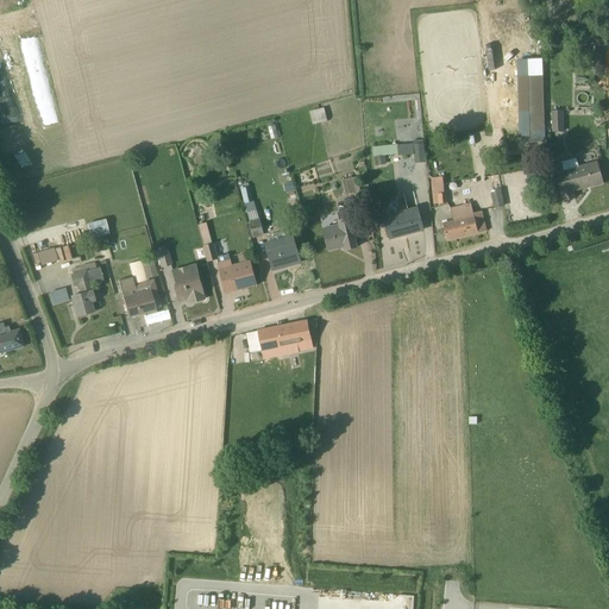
[(518,94),(518,113),(529,112),(529,94),(518,94)]
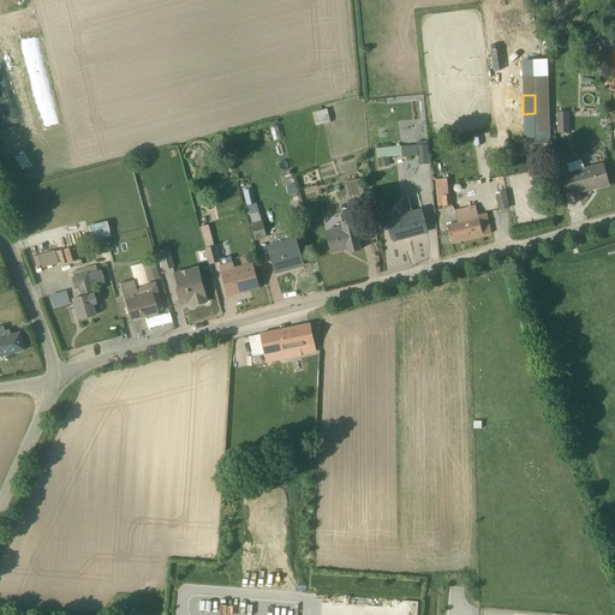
[(539,125),(548,125),(547,96),(538,97),(539,125)]
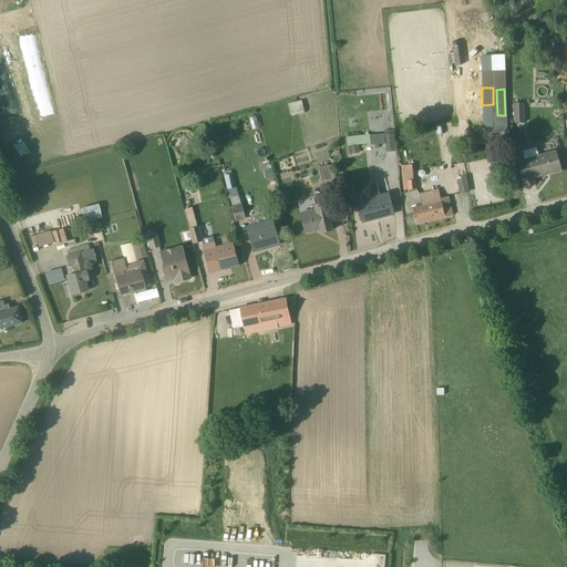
[(300,101),(287,104),(290,116),(303,113),(300,101)]
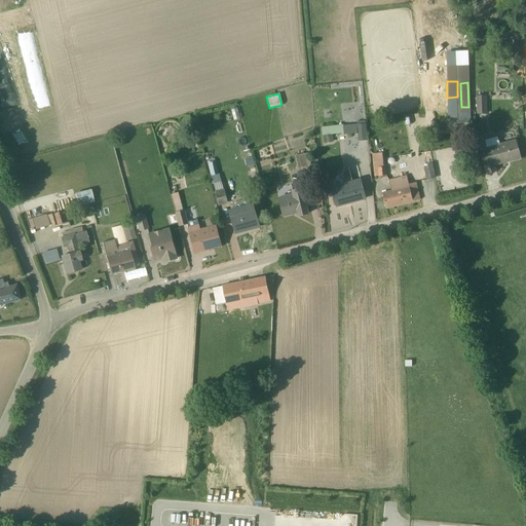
[(486,96),(476,97),(476,114),(486,114),(486,96)]
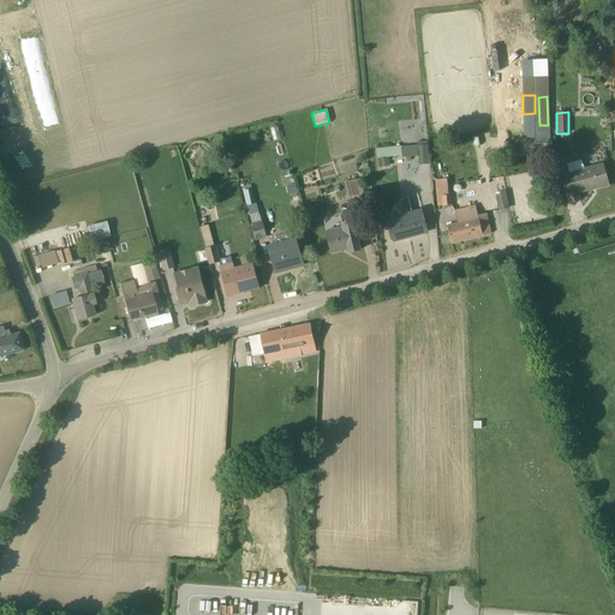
[(418,166),(428,165),(425,142),(416,143),(416,145),(375,150),(377,168),(389,167),(388,157),(401,156),(401,157),(417,156),(418,166)]
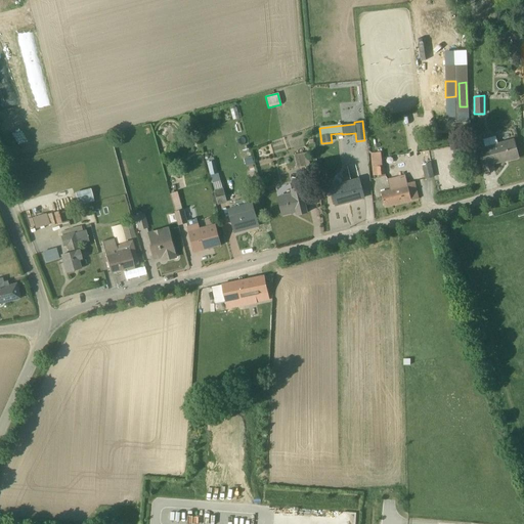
[(477,149),(484,173),(493,171),(492,165),(518,158),(513,139),(496,143),(494,136),(482,140),(484,147),(477,149)]
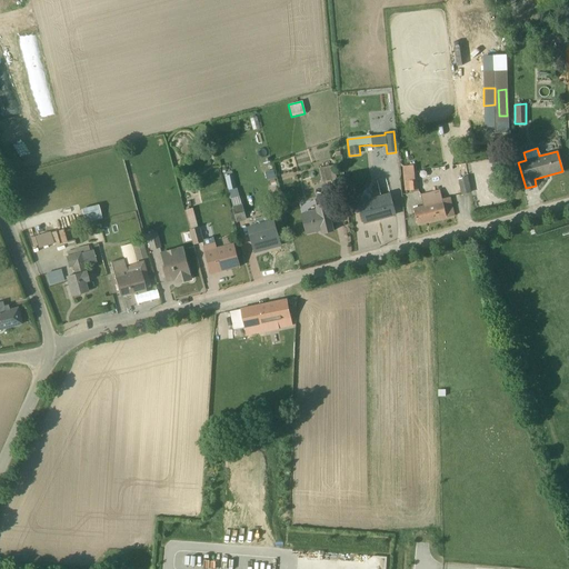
[(328,167),(318,169),(321,182),(336,179),(332,166),(328,167)]
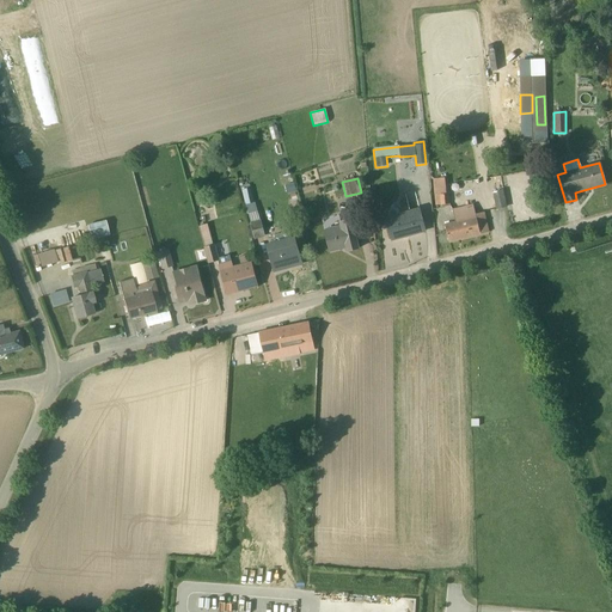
[(432,179),(435,206),(450,203),(446,178),(432,179)]
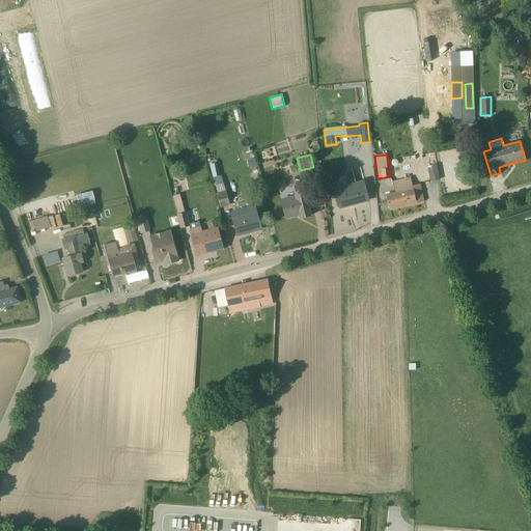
[(426,167),(429,183),(439,180),(436,165),(426,167)]
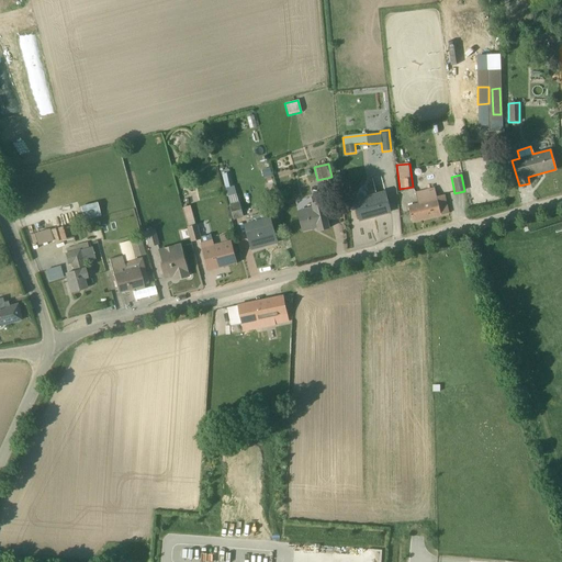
[(407,206),(412,223),(448,214),(444,195),(436,198),(434,188),(415,193),(417,203),(407,206)]
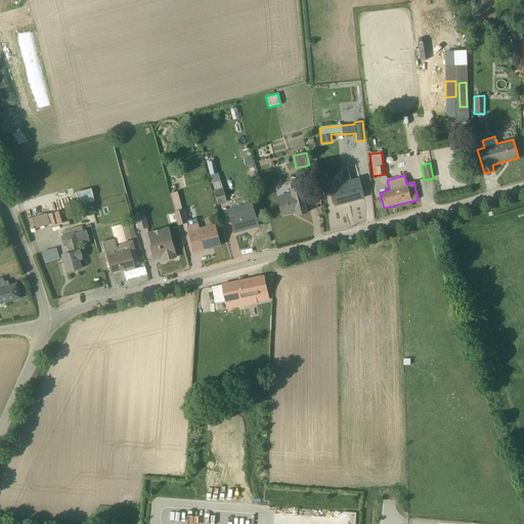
[(330,186),(335,206),(363,198),(358,178),(330,186)]
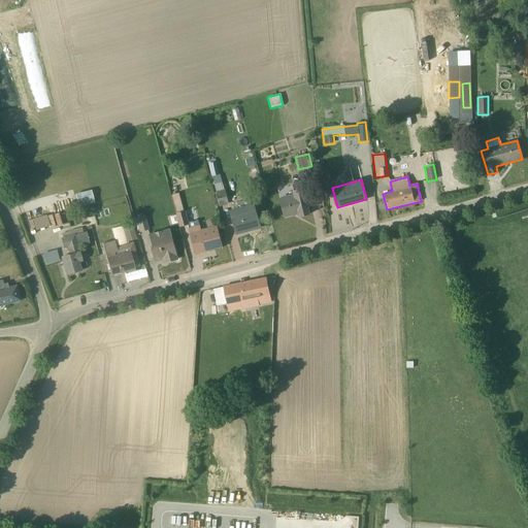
[(219,207),(228,204),(224,190),(222,183),(213,185),(216,192),(215,193),(219,207)]
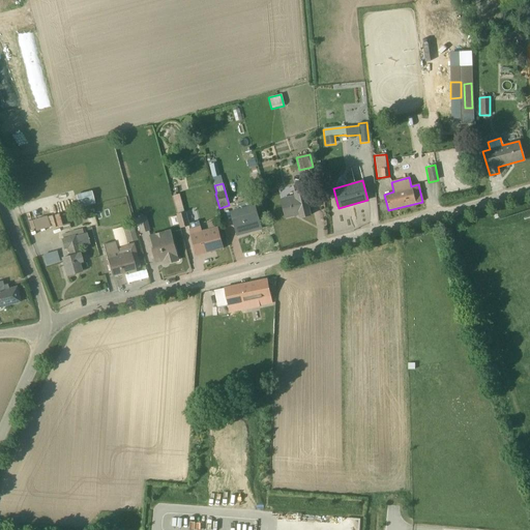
[(293,196),(281,199),(285,217),(299,214),(300,217),(310,215),(303,189),(293,193),(293,196)]
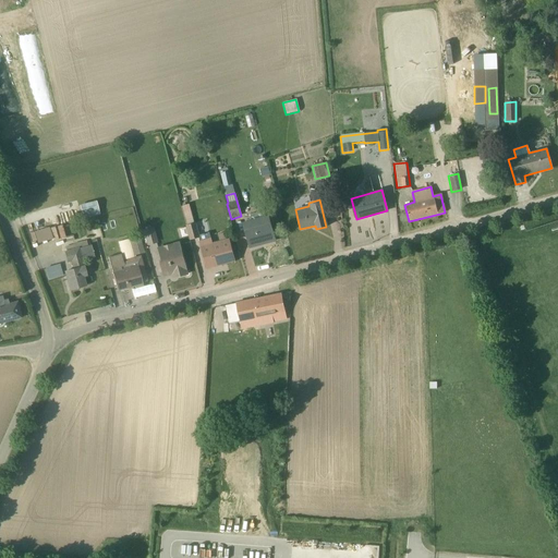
[(98,216),(95,202),(80,206),(82,220),(98,216)]
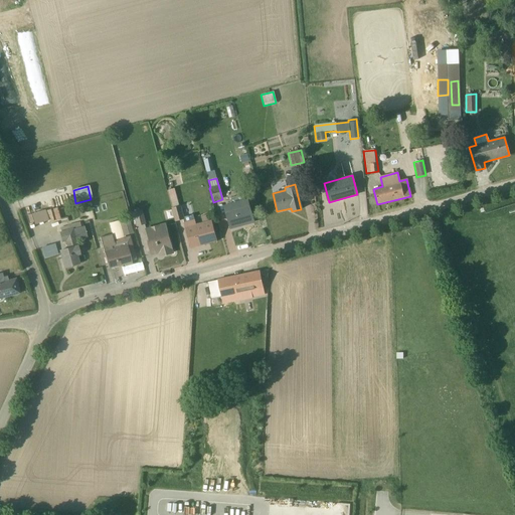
[(182,220),(190,248),(216,241),(211,224),(211,223),(210,220),(195,224),(192,215),(183,217),(180,206),(179,206),(174,189),(167,191),(175,222),(182,220)]
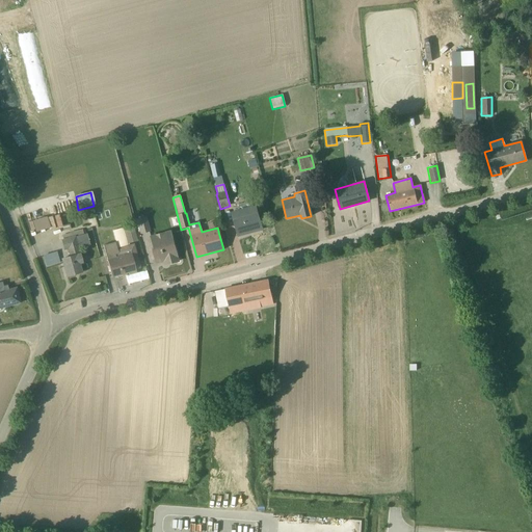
[(231,212),(238,236),(261,230),(255,206),(246,208),(245,203),(238,205),(239,210),(231,212)]
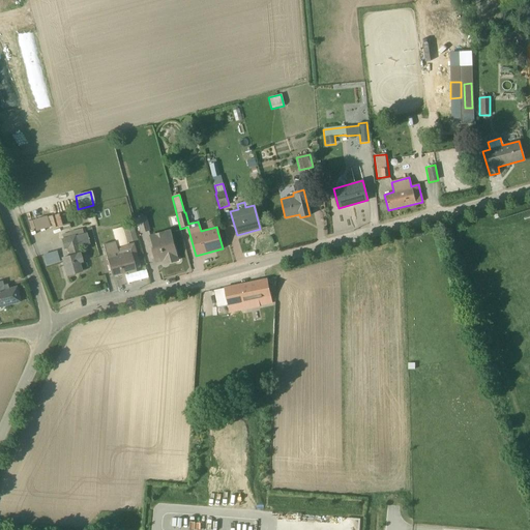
[(46,217),(32,222),(35,232),(50,228),(50,229),(54,228),(51,216),(47,218),(46,217)]
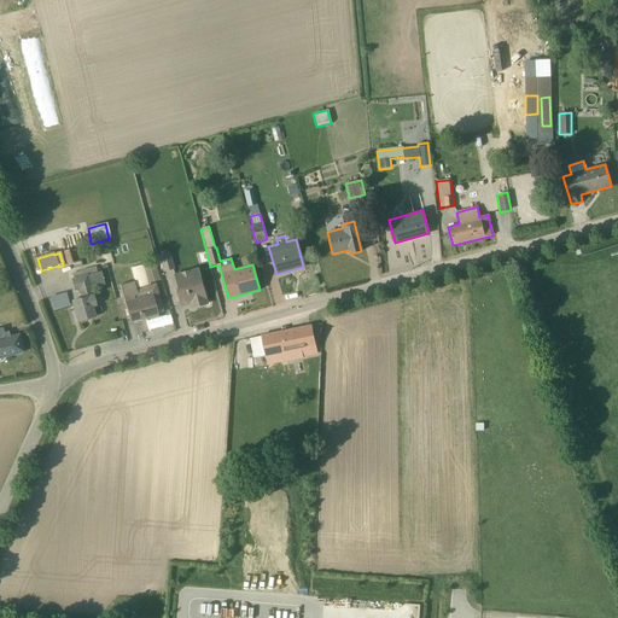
[(169,252),(157,256),(162,273),(174,269),(169,252)]
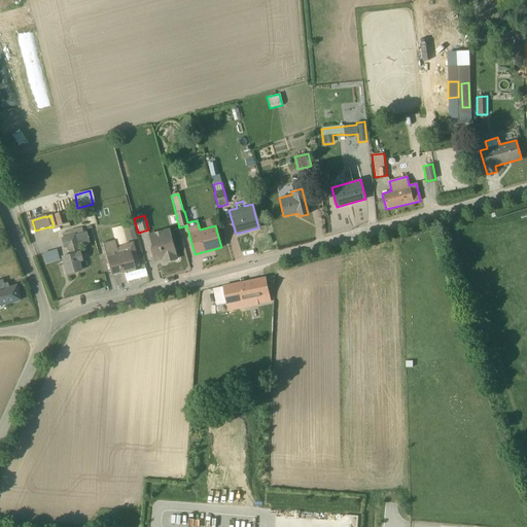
[(58,217),(55,218),(58,232),(65,230),(63,223),(60,224),(58,217)]
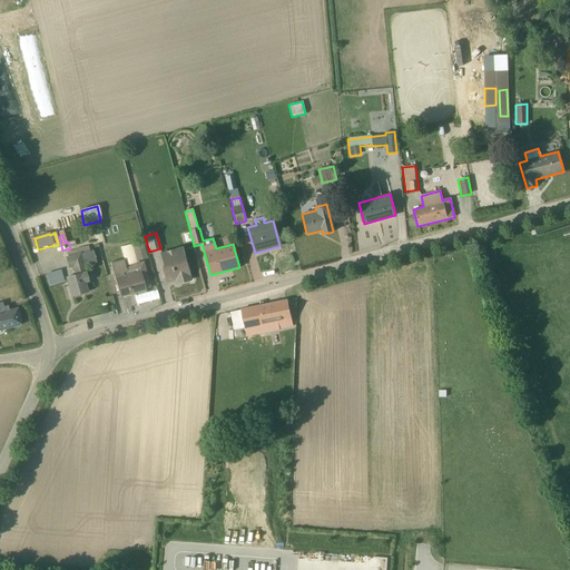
[(137,262),(147,258),(143,245),(133,248),(130,245),(120,248),(125,266),(128,266),(129,267),(125,268),(123,261),(110,264),(119,297),(137,293),(137,295),(145,293),(145,290),(149,287),(143,262),(138,263),(137,262)]
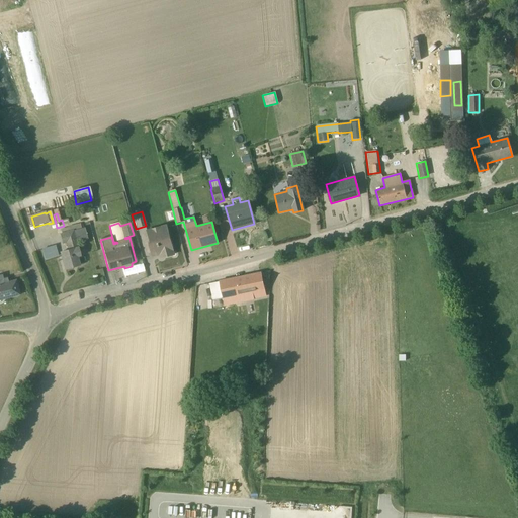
[(60,253),(64,269),(71,268),(78,265),(76,258),(80,257),(76,243),(87,240),(84,228),(81,229),(80,224),(67,227),(67,228),(60,230),(61,233),(59,234),(62,245),(65,244),(68,251),(60,253)]
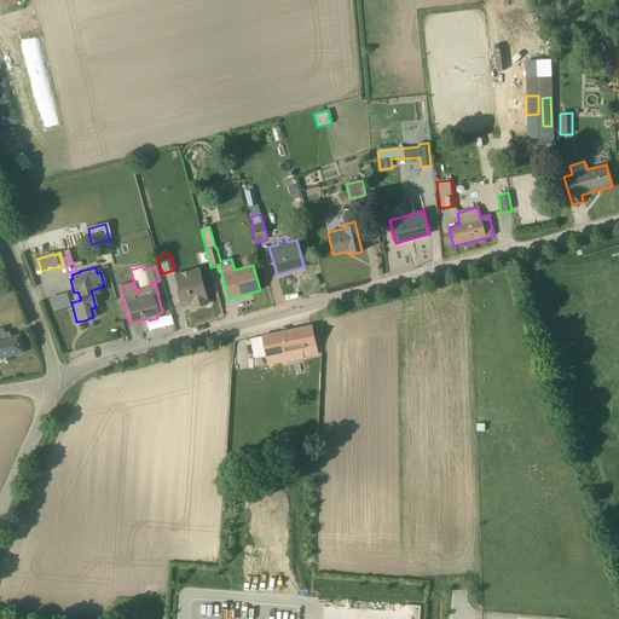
[(197,268),(173,276),(181,306),(191,304),(192,308),(207,305),(197,268)]
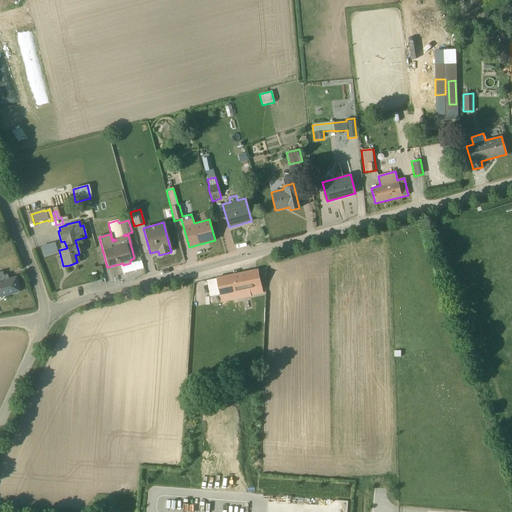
[(56,254),(54,243),(40,247),(43,257),(56,254)]
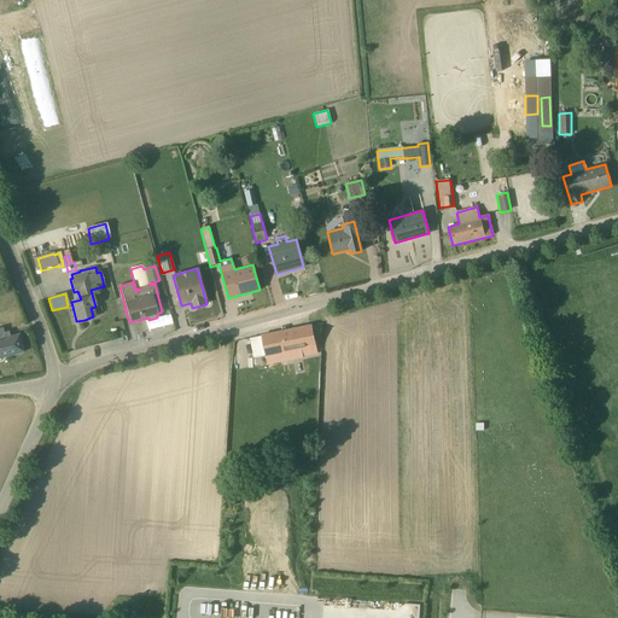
[(261,337),(267,365),(301,357),(316,355),(310,326),(261,337)]
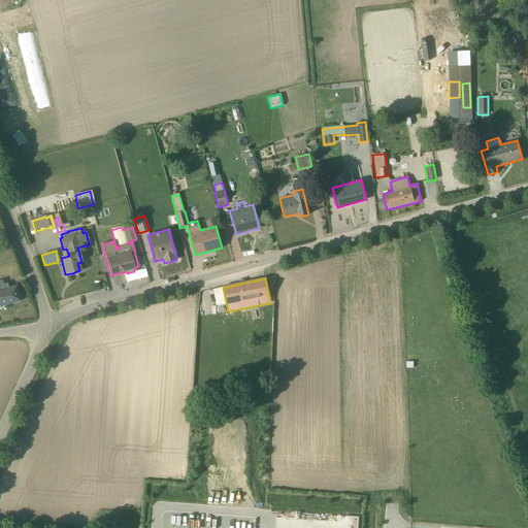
[(1,281),(0,281),(0,305),(19,301),(15,287),(7,289),(6,285),(2,285),(1,281)]
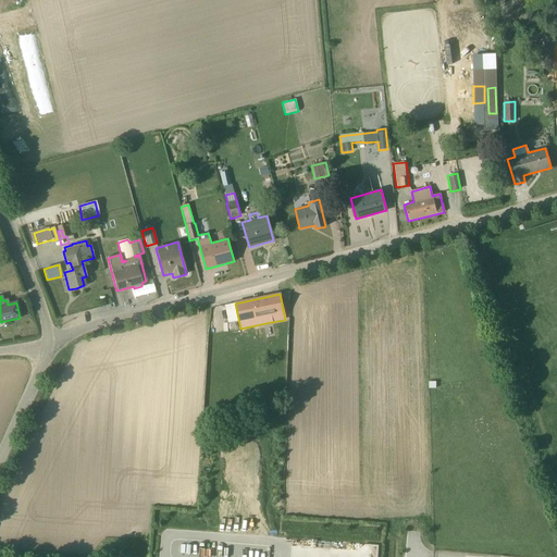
[(240,329),(235,304),(224,306),(229,324),(230,324),(231,331),(240,329)]
